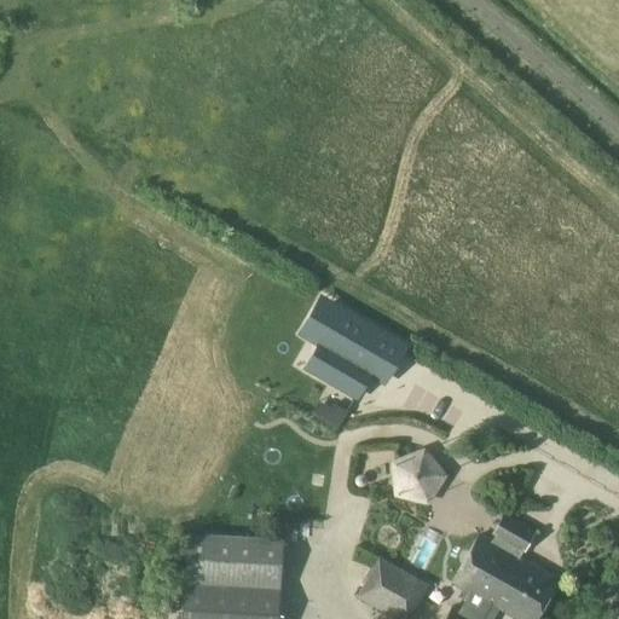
[(320,341),(306,366),(356,395),(370,370),(385,379),(404,345),(331,302),(312,336),(320,341)]
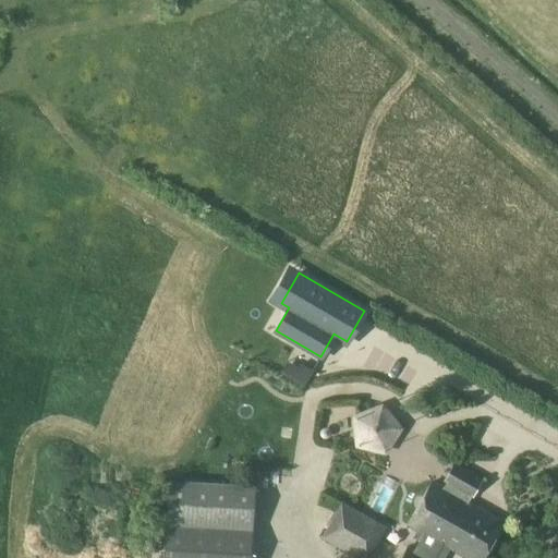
[(300,364),(292,378),(303,385),(312,371),(300,364)]
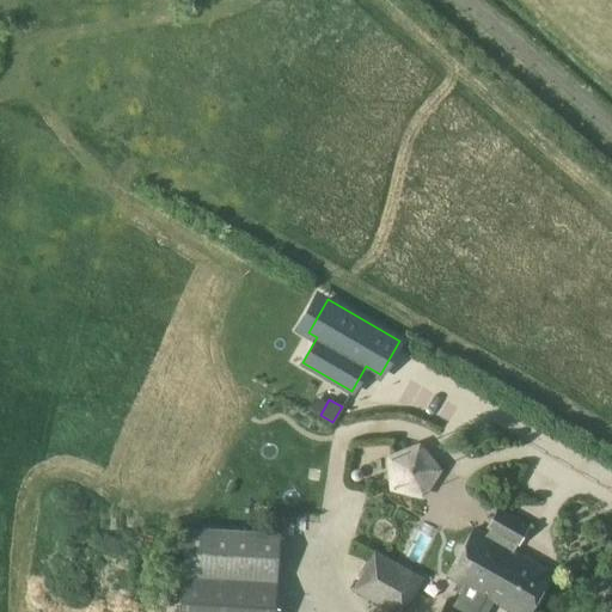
[(420,442),(385,457),(389,491),(424,500),(442,470),(420,442)]
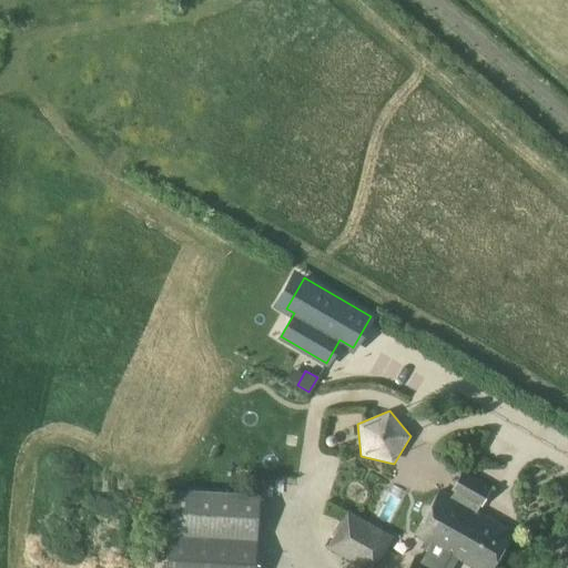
[(440,490),(415,534),(430,543),(421,560),(433,567),(453,567),(458,559),(473,567),(495,567),(515,534),(476,510),(478,507),(480,508),(492,488),(463,472),(452,492),(453,493),(450,496),(440,490)]
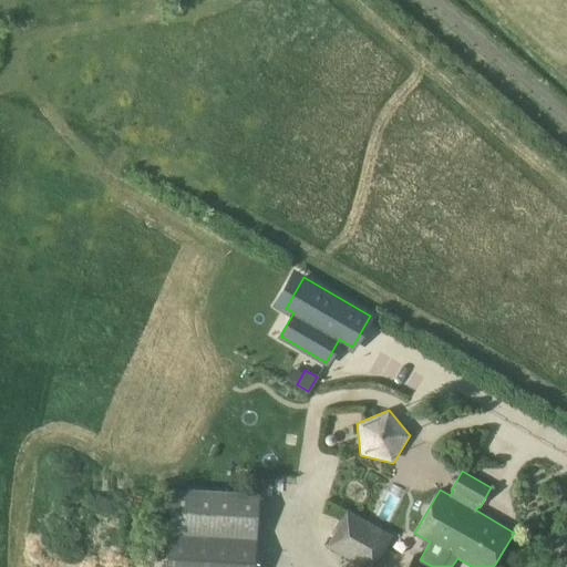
[(378,485),(363,514),(381,522),(394,493),(378,485)]
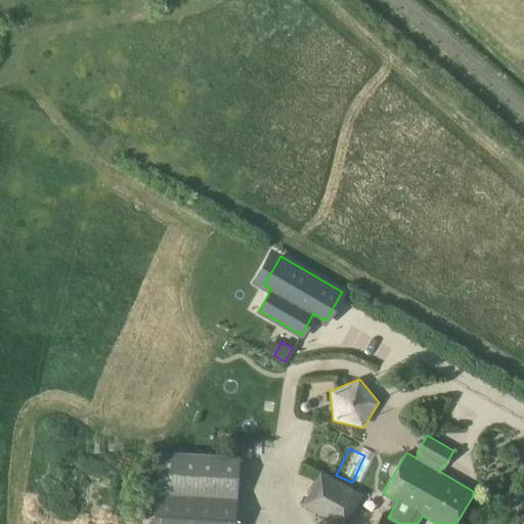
[(238,523),(239,498),(243,456),(160,452),(156,523),(238,523)]
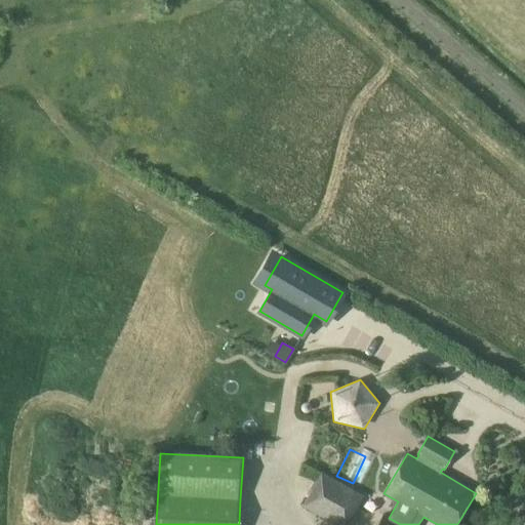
[(340,524),(342,524),(361,494),(326,474),(308,506),(340,524)]
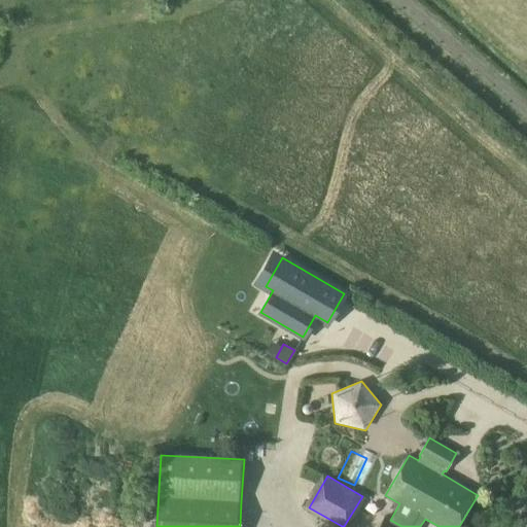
All buildings are outlined.
